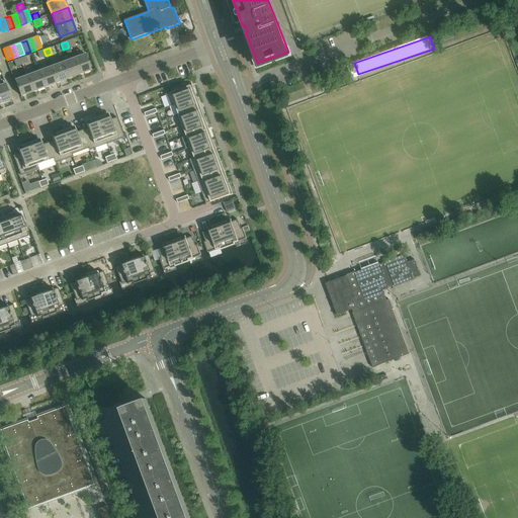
[(37,53),(39,59),(46,56),(44,50),(37,53)]
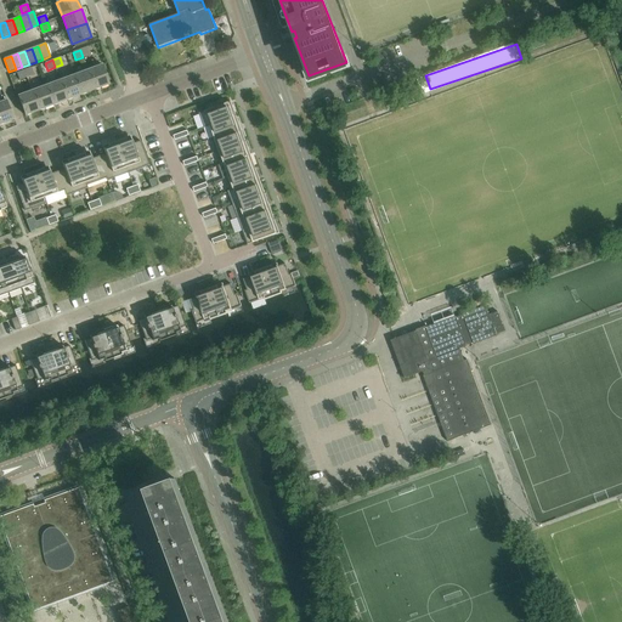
[(102,64),(88,71),(95,90),(109,84),(102,64)]
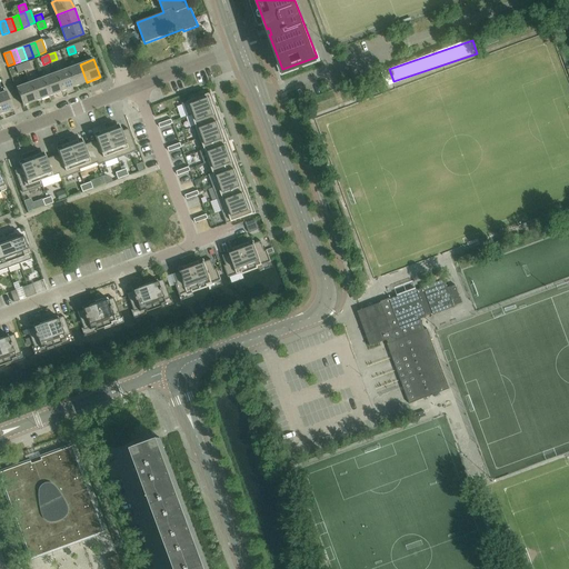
[(29,62),(22,65),(25,71),(31,69),(29,62)]
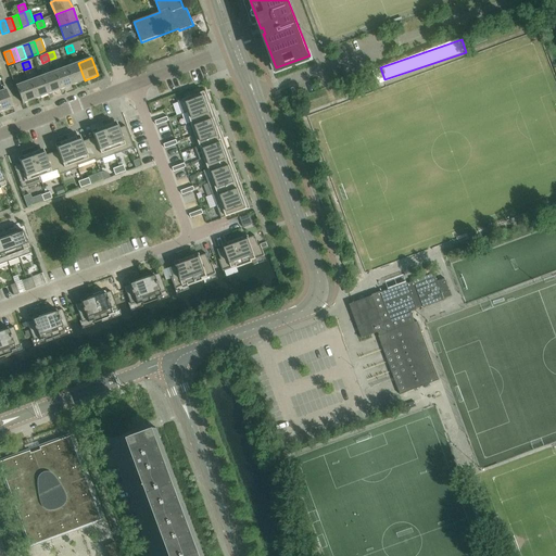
[(17,72),(24,70),(22,63),(15,65),(17,72)]
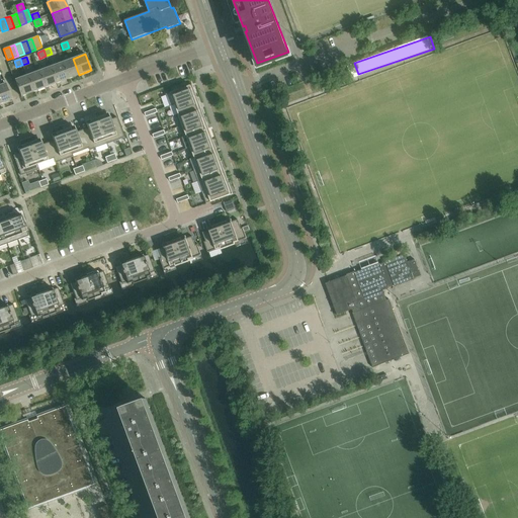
[(73,59),(62,63),(68,79),(79,75),(73,59)]
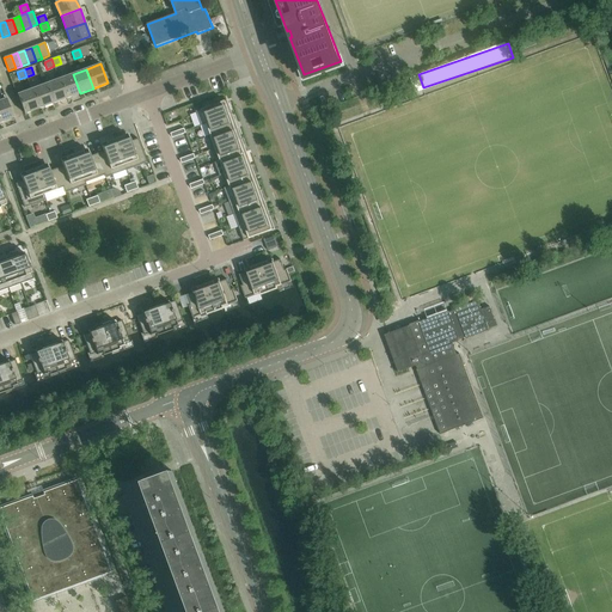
[(80,93),(73,74),(59,79),(66,98),(80,93)]
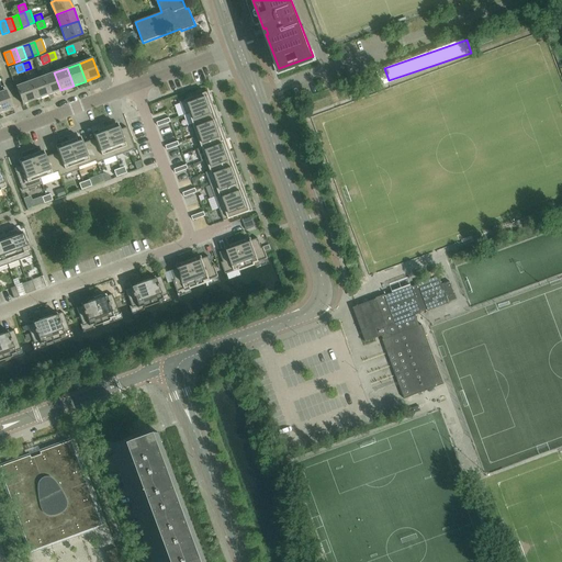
[(54,72),(42,77),(48,94),(60,90),(54,72)]
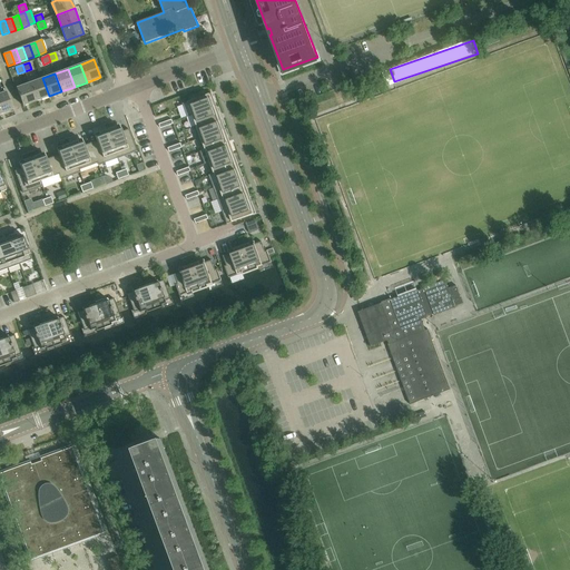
[(49,96),(42,78),(29,84),(36,101),(49,96)]
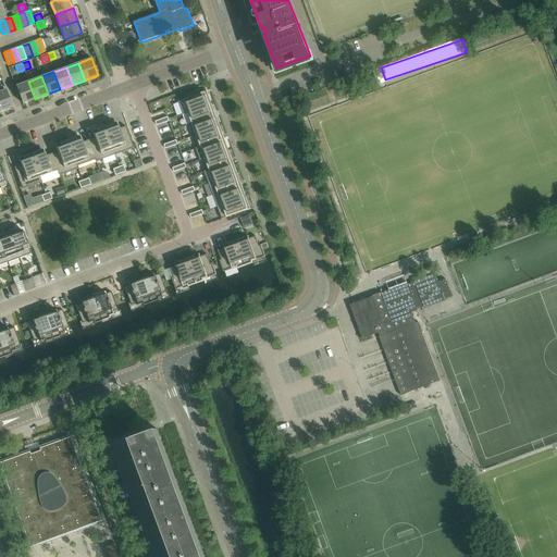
[(22,103),(35,99),(28,82),(15,86),(22,103)]
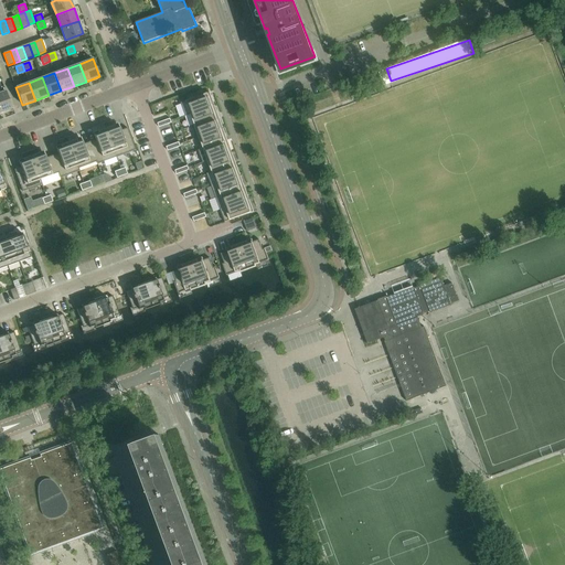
[(6,92),(0,93),(0,113),(12,108),(6,92)]
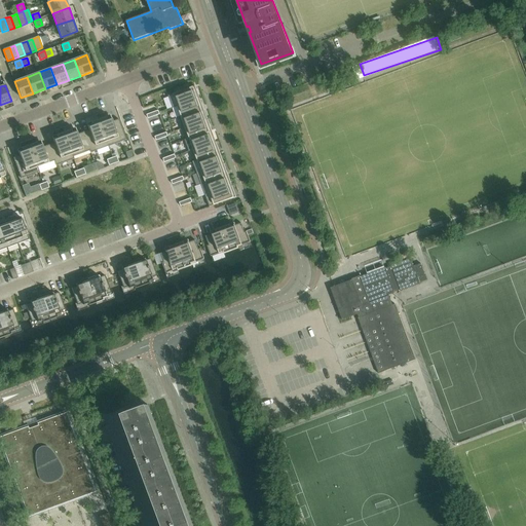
[(193,87),(184,90),(183,88),(175,91),(176,94),(174,95),(178,106),(199,98),(196,89),(194,90),(193,87)]
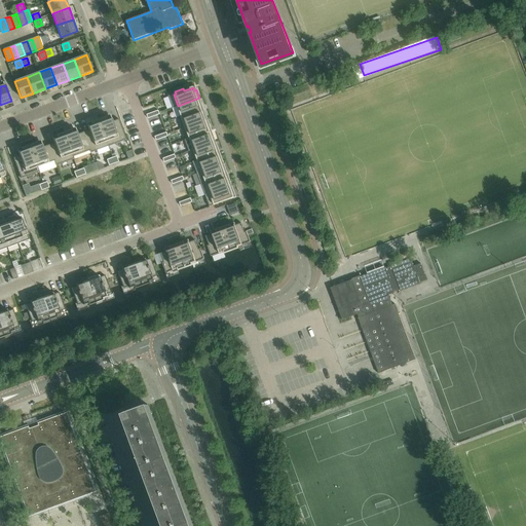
[(200,107),(202,106),(199,98),(178,106),(182,117),(201,109),(200,107)]
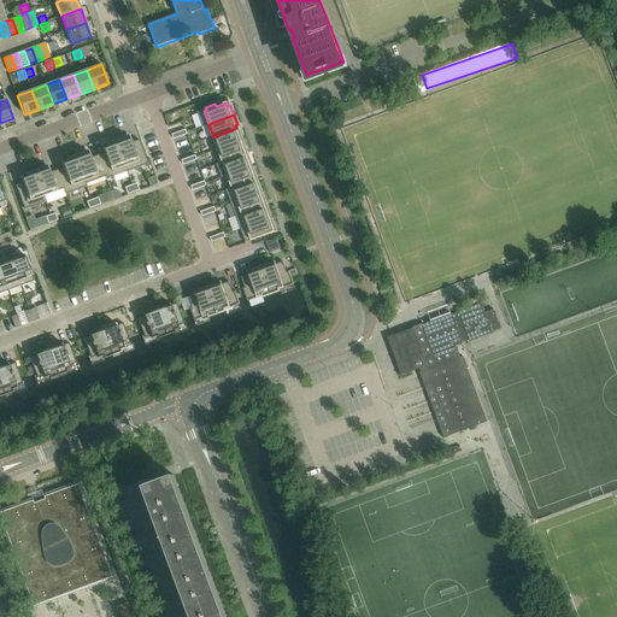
[(218,150),(244,141),(240,131),(238,131),(236,128),(213,137),(218,150)]
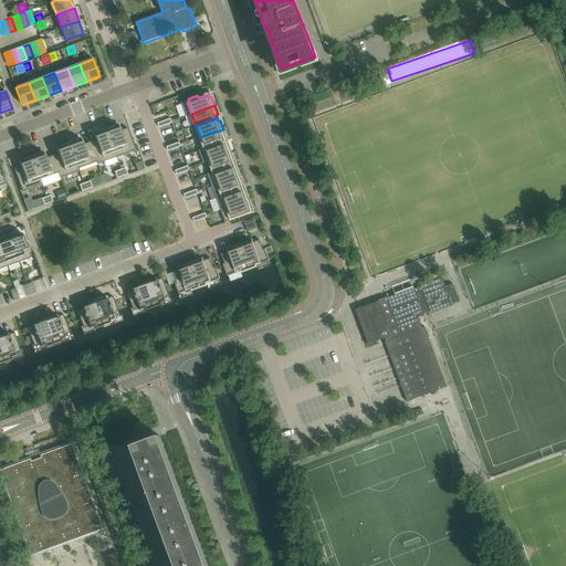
[(122,134),(119,126),(115,128),(114,126),(106,129),(115,153),(134,145),(128,132),(122,134)]
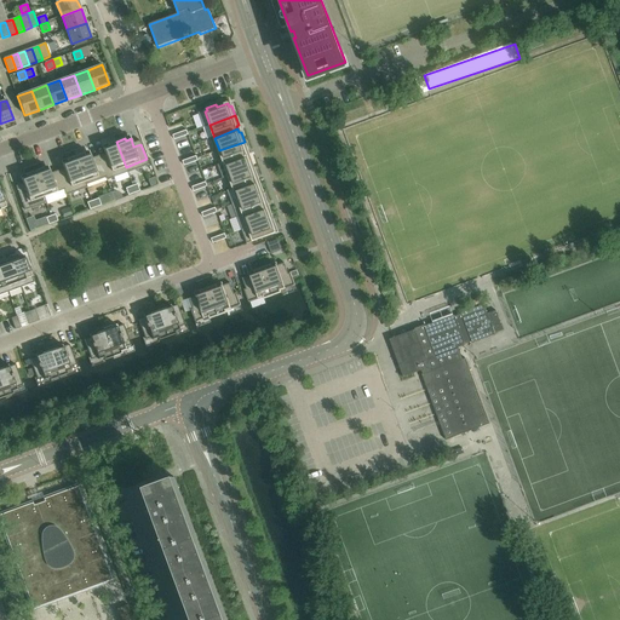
[(103,148),(107,156),(99,159),(105,174),(126,167),(116,142),(108,144),(108,147),(103,148)]
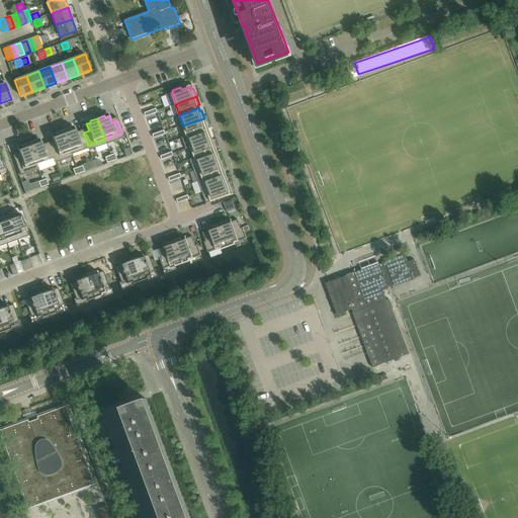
[(183,125),(187,137),(206,130),(205,126),(207,125),(204,118),(183,125)]
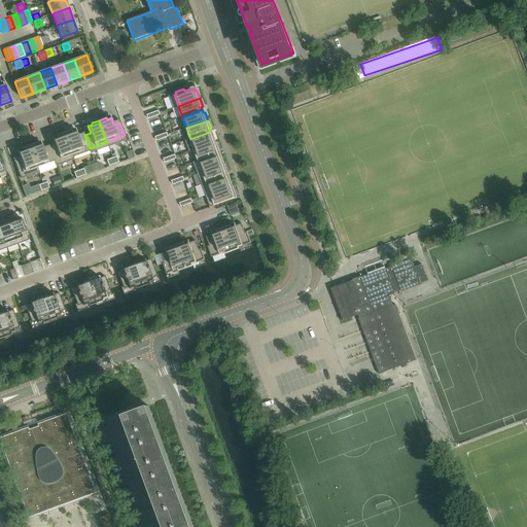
[(90,148),(84,135),(78,137),(76,131),(72,132),(71,131),(64,133),(72,154),(90,148)]
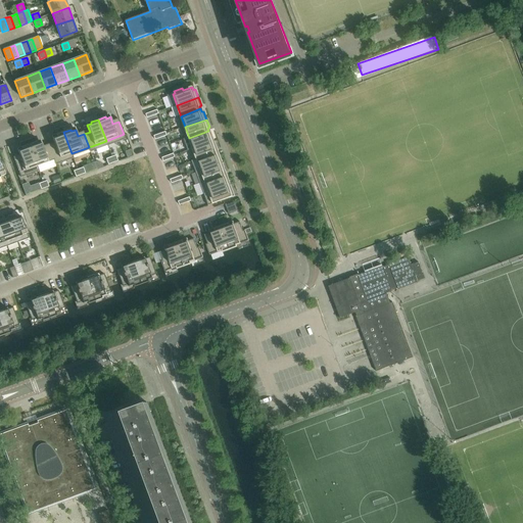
[(189,138),(193,149),(215,141),(211,133),(209,134),(208,131),(189,138)]
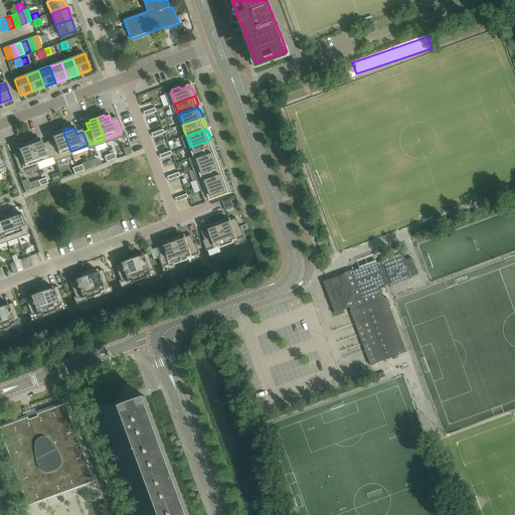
[(54,143),(48,145),(53,158),(70,151),(62,130),(55,133),(55,134),(51,136),(54,143)]
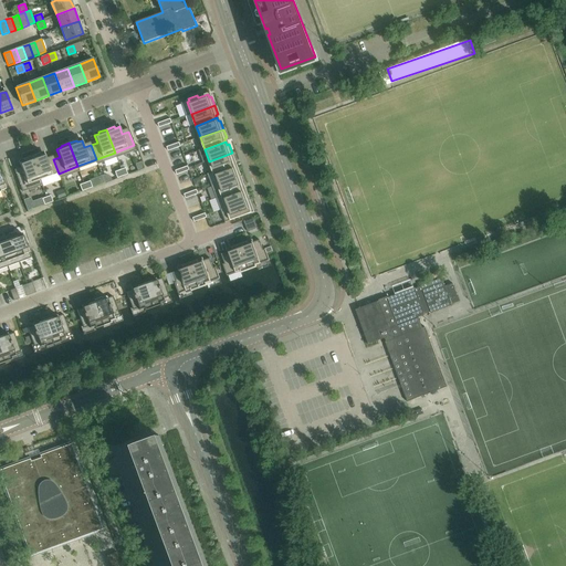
[(209,161),(213,173),(234,165),(233,161),(236,161),(232,153),(209,161)]
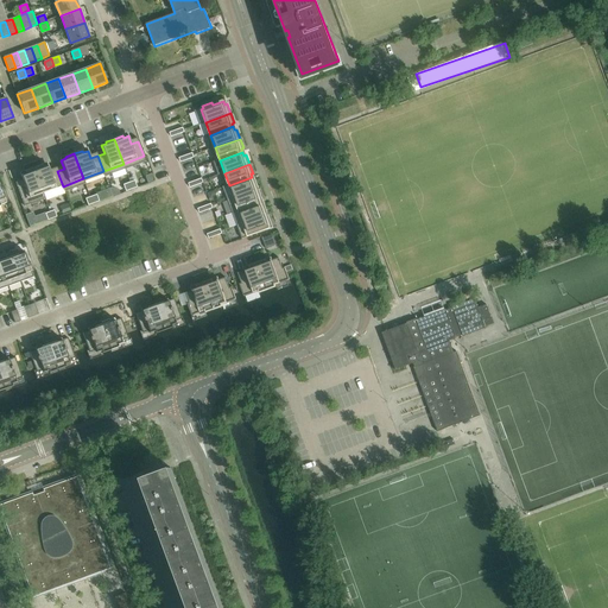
[(43,168),(42,165),(33,169),(43,194),(63,187),(57,171),(51,173),(48,165),(43,168)]
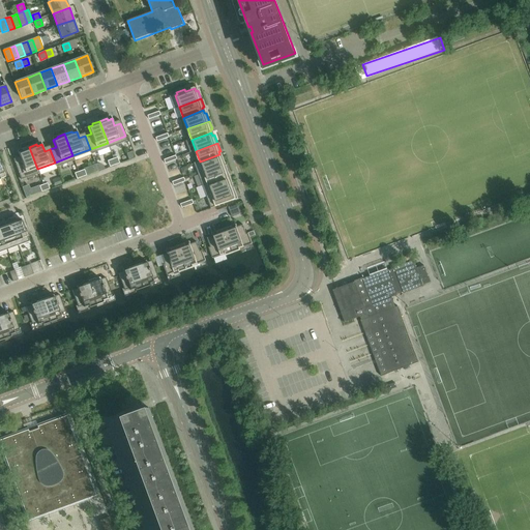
[(37,169),(29,147),(22,149),(23,151),(19,152),(21,159),(15,162),(20,175),(37,169)]
